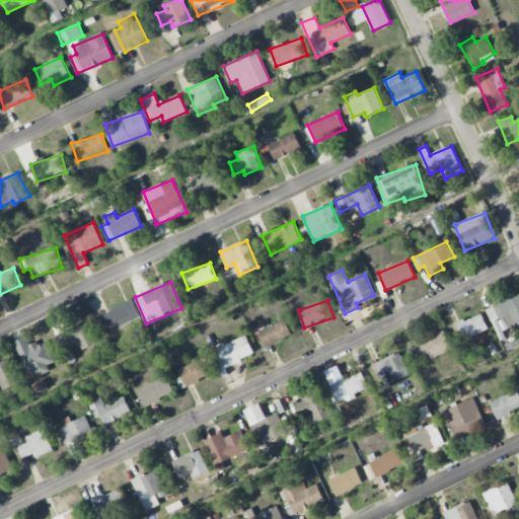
[(102,311),(107,325),(119,321),(121,326),(140,319),(134,301),(102,311)]
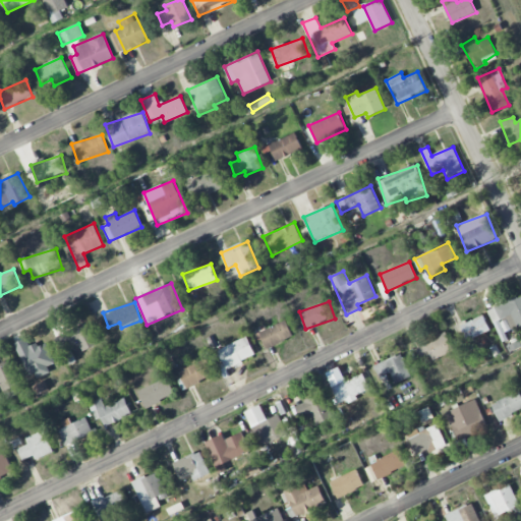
[(464,332),(466,340),(490,332),(484,315),(455,325),(458,334),(464,332)]
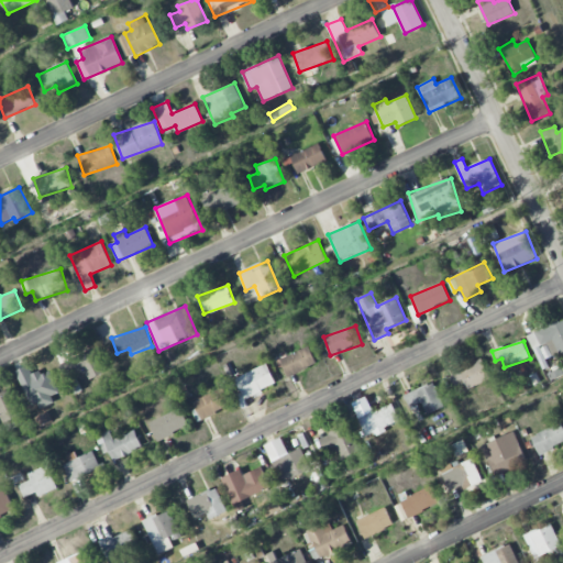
[(317,364),(309,346),(280,360),(288,377),(317,364)]
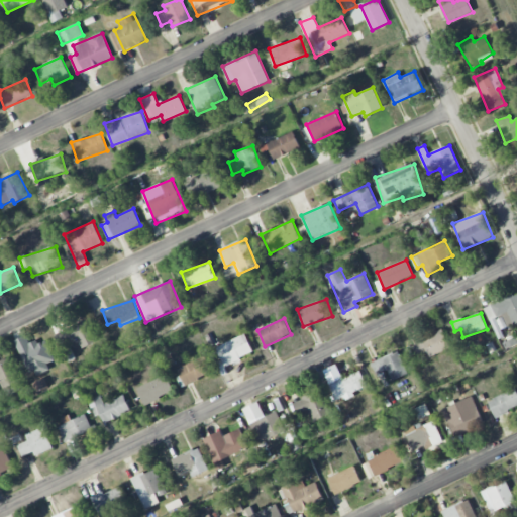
[(57,332),(62,346),(80,339),(83,347),(97,342),(89,321),(57,332)]
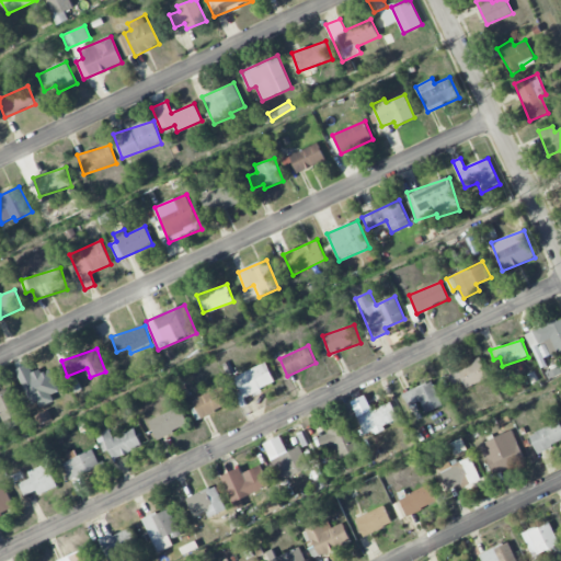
[(489,378),(481,358),(446,373),(455,392),(489,378)]
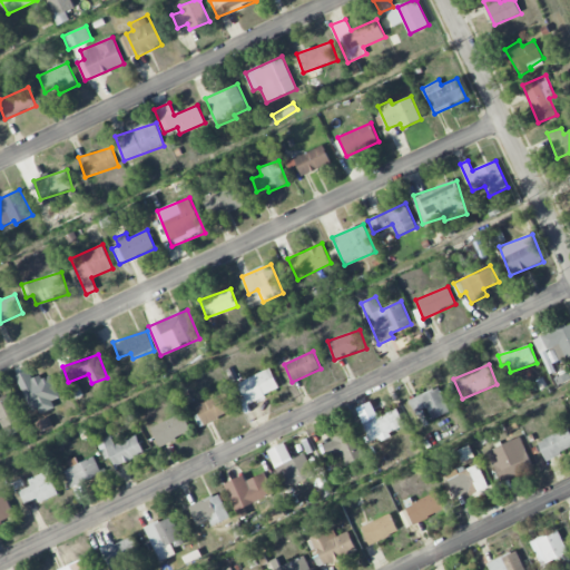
[(237,383),(247,404),(279,389),(269,367),(237,383)]
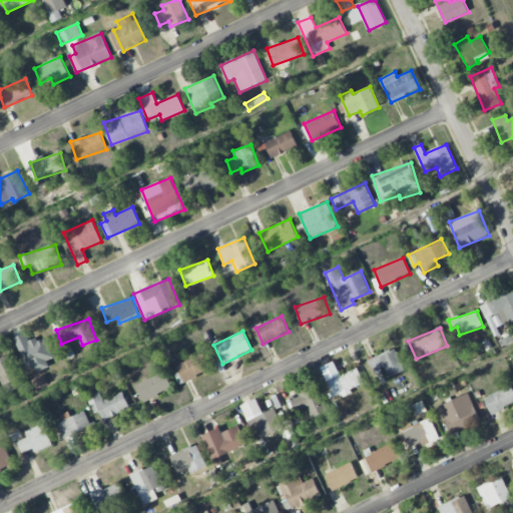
[(36,372),(49,367),(47,359),(53,357),(46,337),(29,342),(26,334),(15,338),(27,370),(35,367),(36,372)]
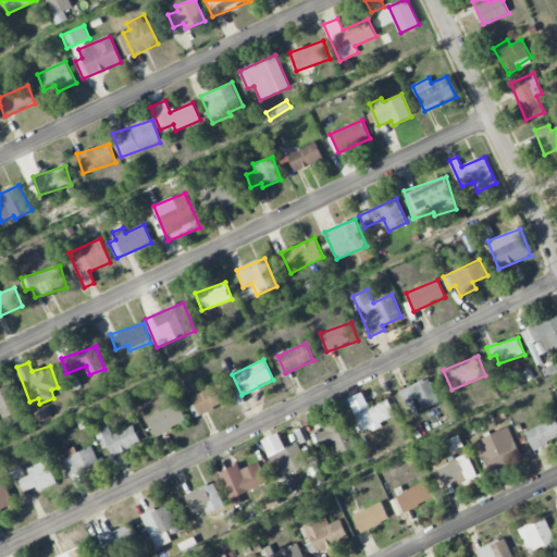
[(406,387),(415,412),(438,404),(430,379),(406,387)]
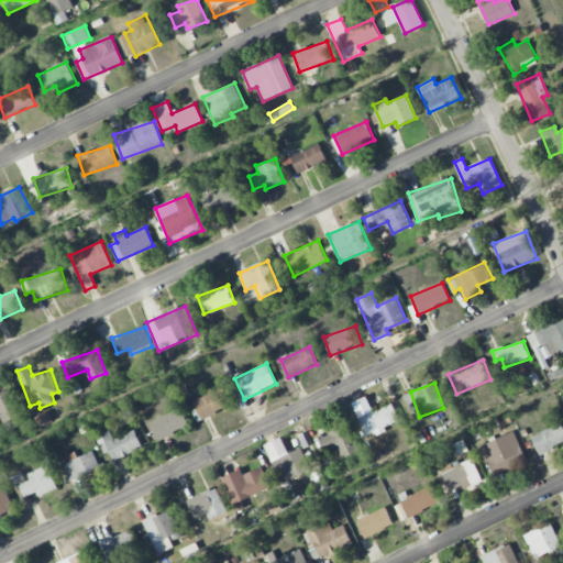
[(231,406),(223,388),(194,400),(201,419),(231,406)]
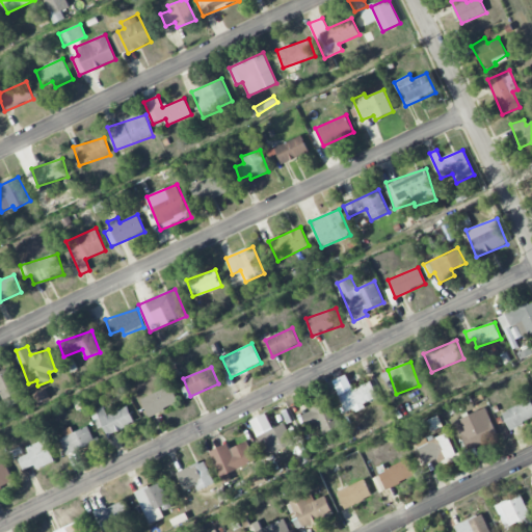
[(0,392),(6,407),(24,399),(10,368),(0,372),(0,392)]
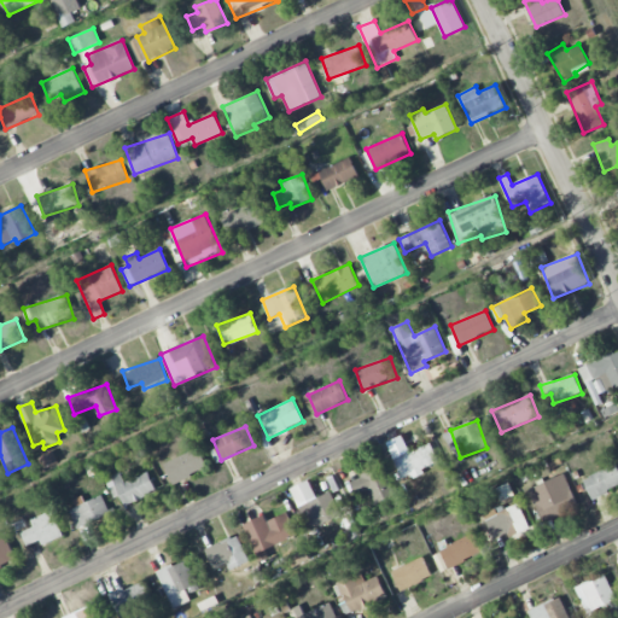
[(421,468),(438,461),(431,442),(392,458),(402,481),(423,472),(421,468)]
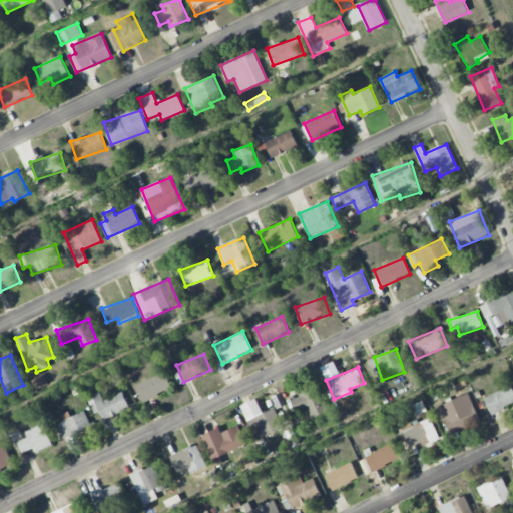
[(143,402),(172,389),(164,372),(135,385),(143,402)]
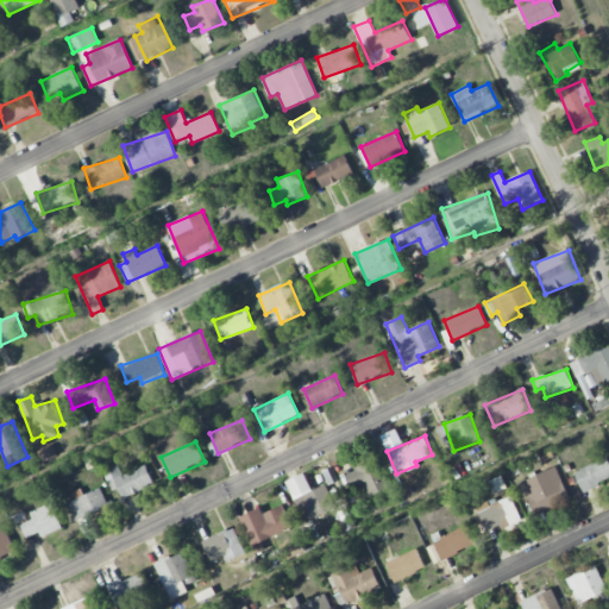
[(608,481),(608,462),(608,458),(575,470),(582,491),(608,481)]
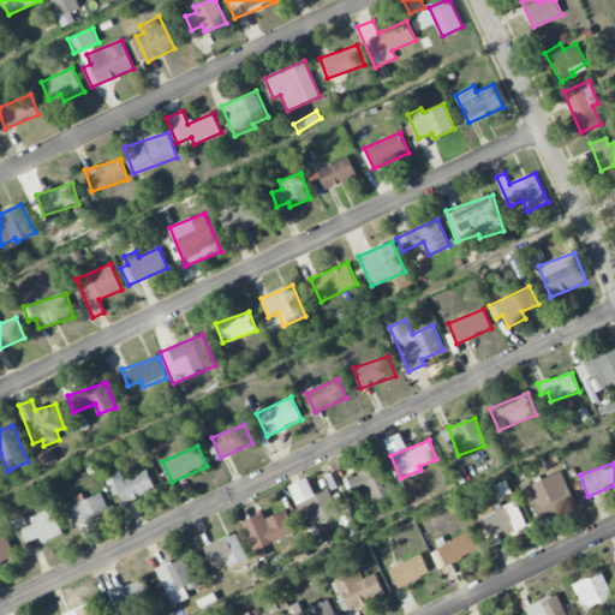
[(350,476),(357,496),(369,491),(372,501),(392,494),(381,465),(350,476)]
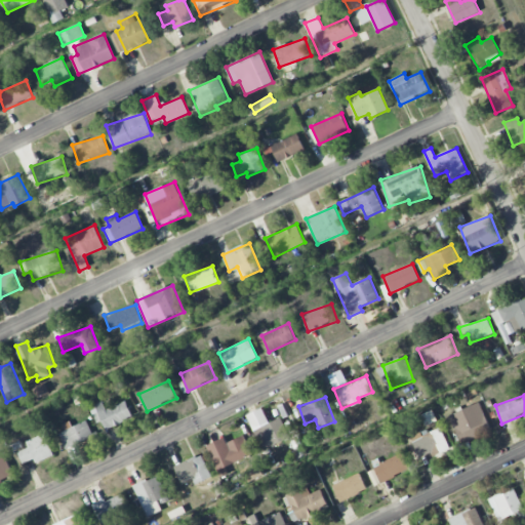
[(106,430),(133,417),(125,401),(106,409),(103,403),(90,408),(96,423),(103,420),(106,430)]
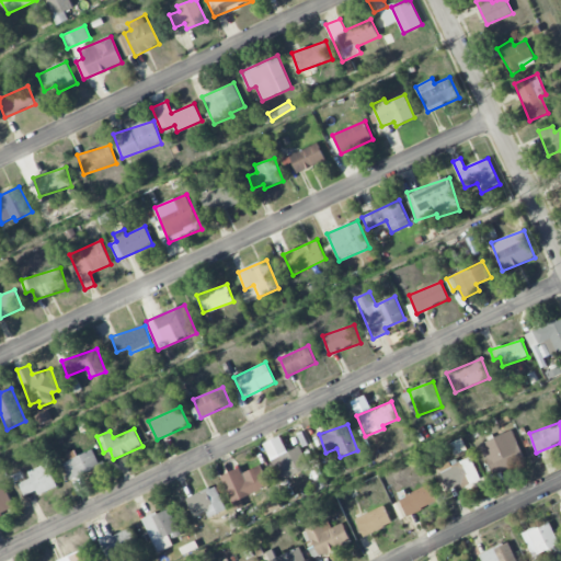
[(525,460),(512,430),(480,444),(493,474),(525,460)]
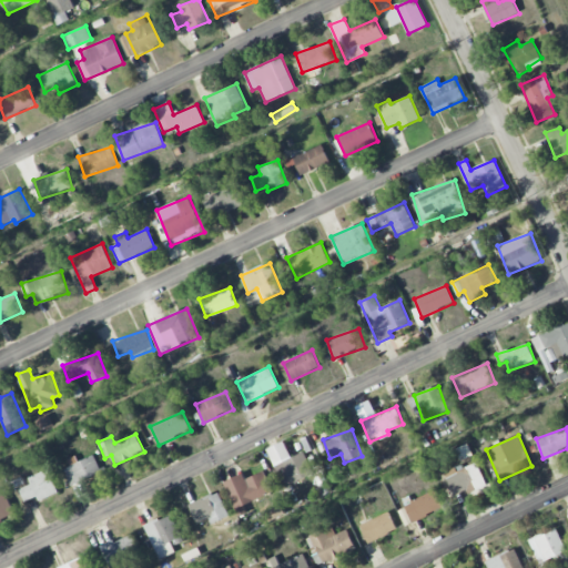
[(267,448),(284,486),(313,474),(304,453),(291,457),(284,442),(267,448)]
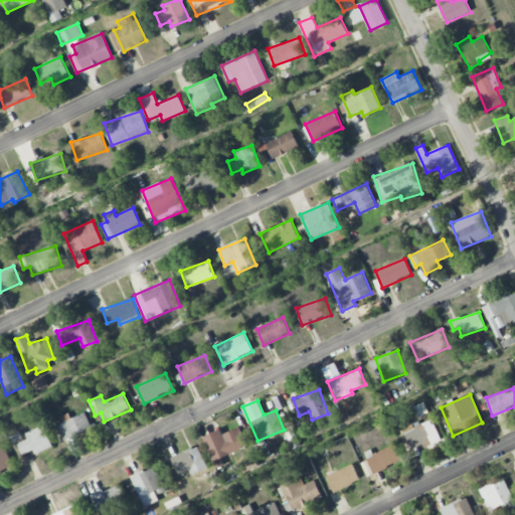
[(92,431),(87,414),(57,423),(62,440),(92,431)]
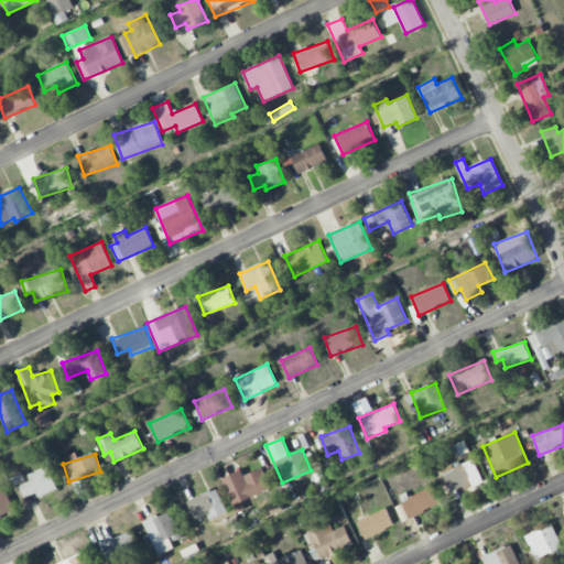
[(453,496),(483,481),(473,459),(461,465),(458,462),(441,469),(453,496)]
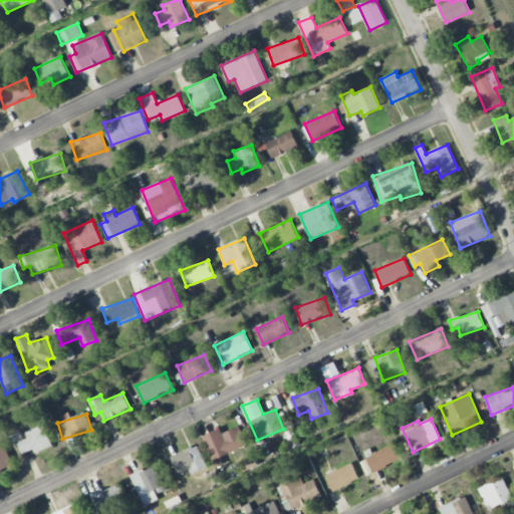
[(34,449),(36,453),(52,446),(42,425),(25,432),(28,438),(18,443),(23,454),(34,449)]
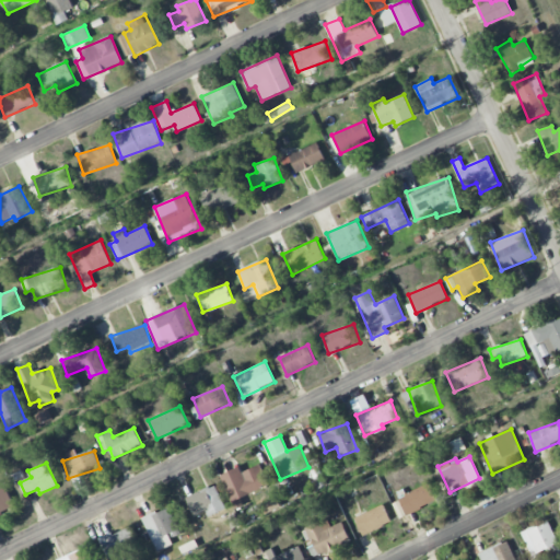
[(221,474),(234,510),(244,505),(241,497),(268,487),(261,465),(242,471),(240,467),(221,474)]
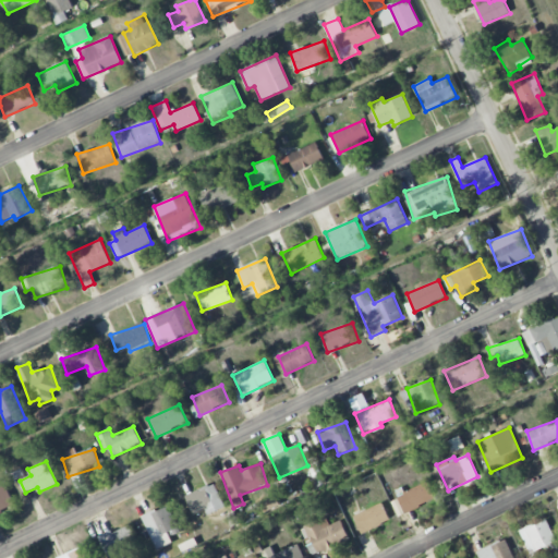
[(207,514),(225,508),(215,483),(186,495),(194,514),(206,510),(207,514)]
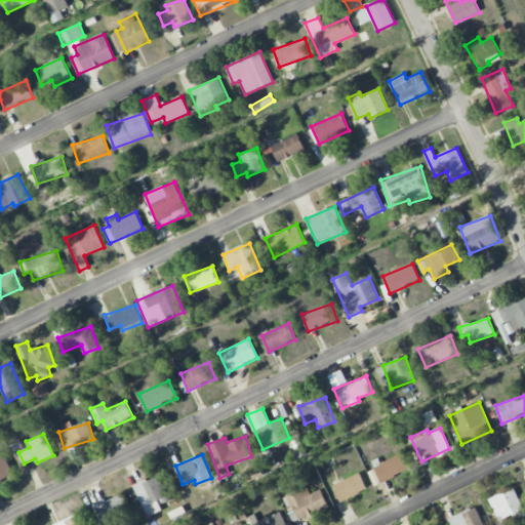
[(409,471),(403,455),(368,469),(374,484),(409,471)]
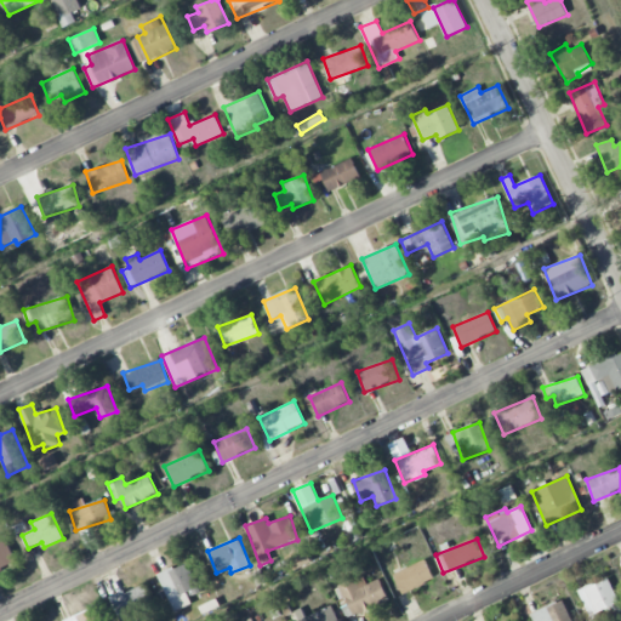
[(0,569),(17,562),(6,540),(0,542),(0,569)]
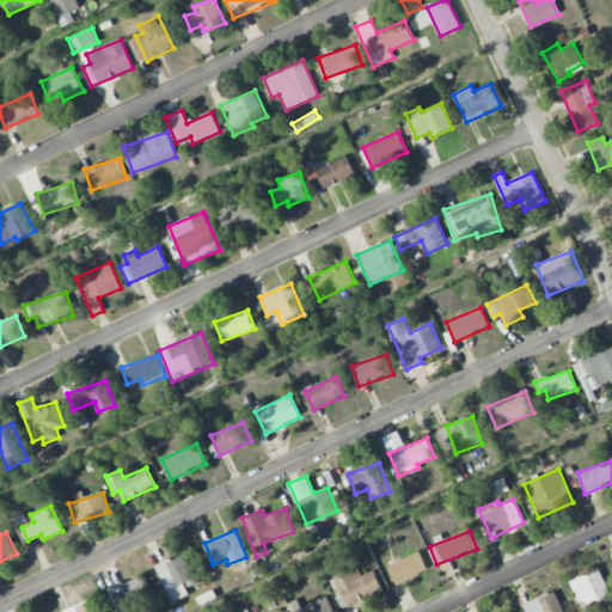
[(396,585),(428,573),(420,552),(389,564),(396,585)]
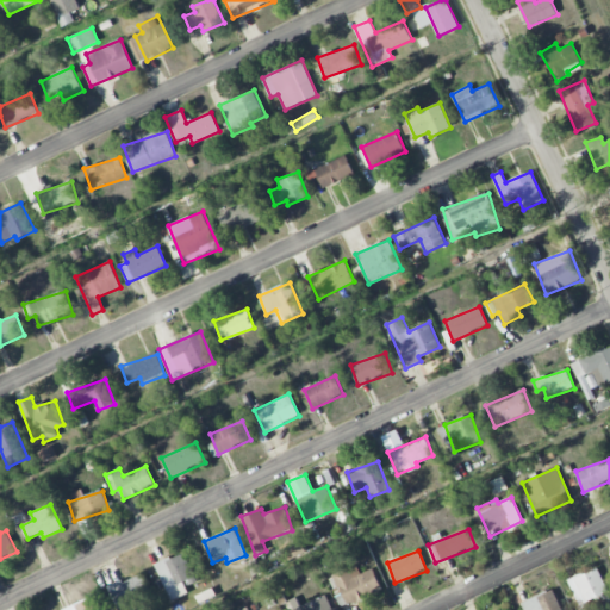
[(155,564),(170,602),(188,593),(184,580),(194,577),(185,553),(155,564)]
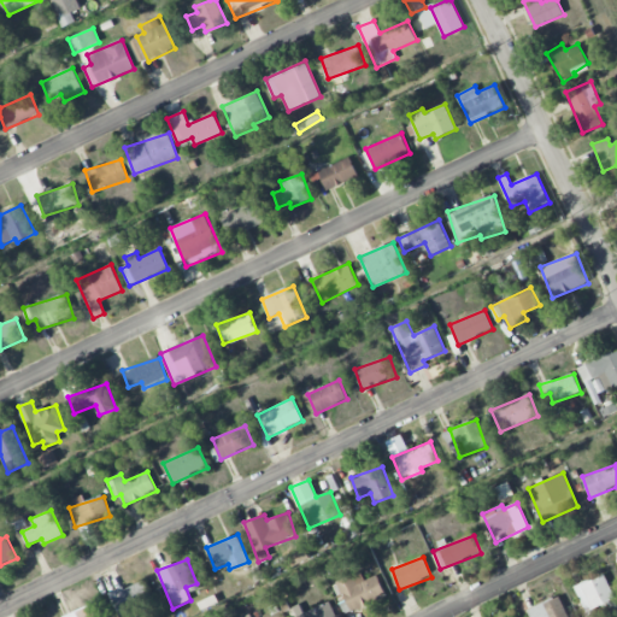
[(333,583),(347,615),(387,597),(377,575),(364,581),(359,570),(333,583)]
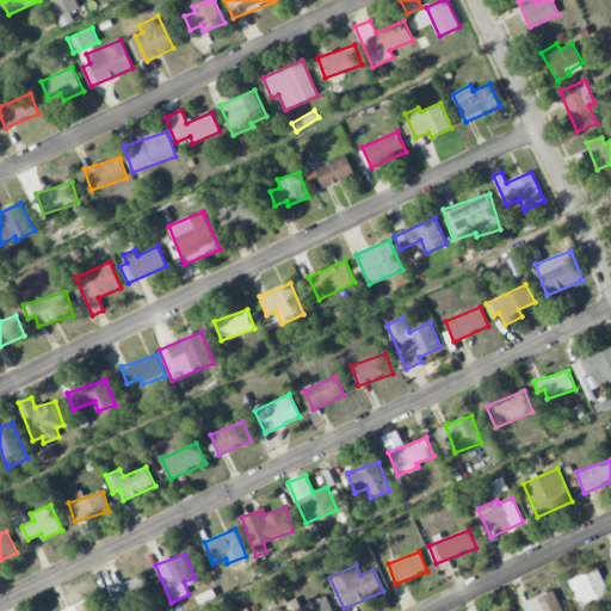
[(609,594),(600,569),(569,580),(579,605),(609,594)]
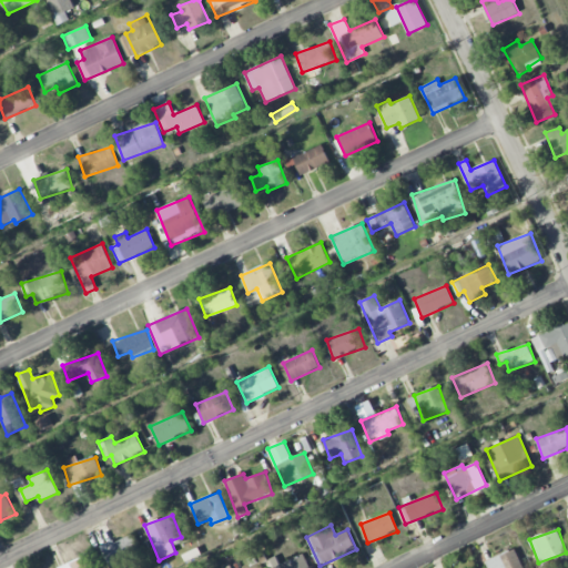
[(115,567),(120,567),(118,560),(140,553),(133,535),(101,546),(109,567),(115,567)]
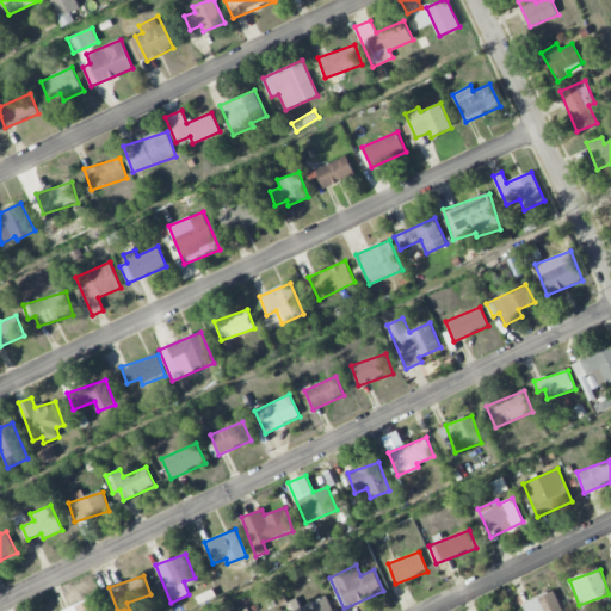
[(523,603),(525,610),(562,610),(554,590),(523,603)]
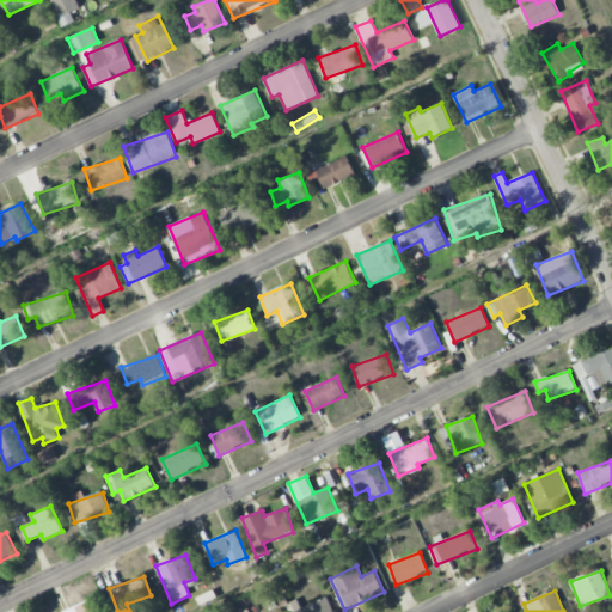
[(300,609),(297,599),(288,603),(292,611),(334,611),(328,597),(300,609)]
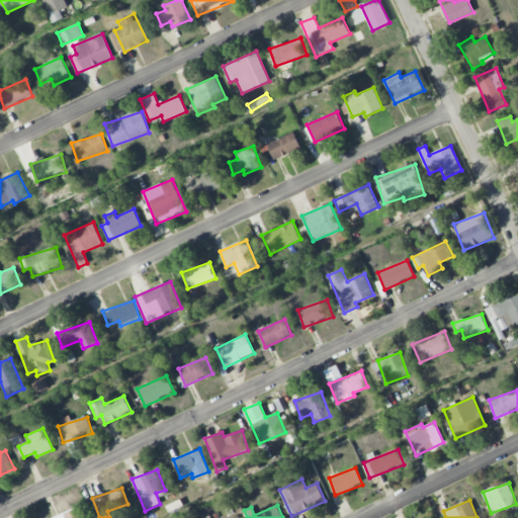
[(84,517),(79,506),(53,517),(84,517)]
